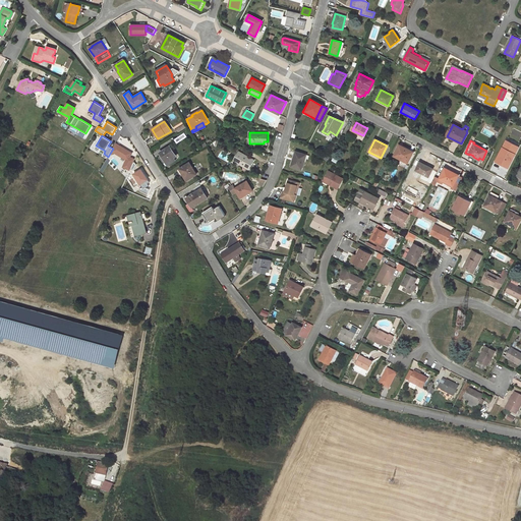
[(175,156),(170,147),(161,153),(169,165),(175,161),(173,158),(175,156)]
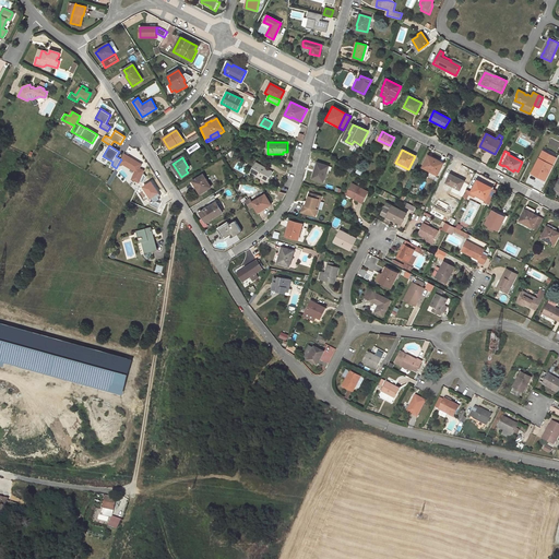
[(443,164),(432,158),(431,159),(428,157),(423,167),(438,175),(443,164)]
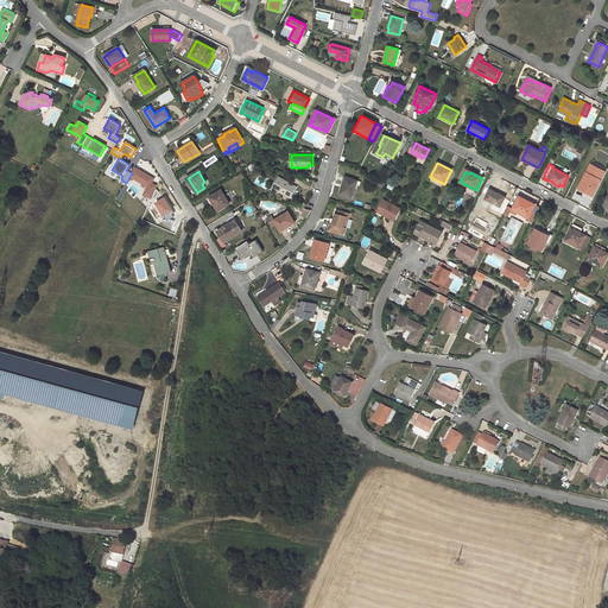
[(583,191),(593,196),(601,179),(587,172),(580,187),(584,189),(583,191)]
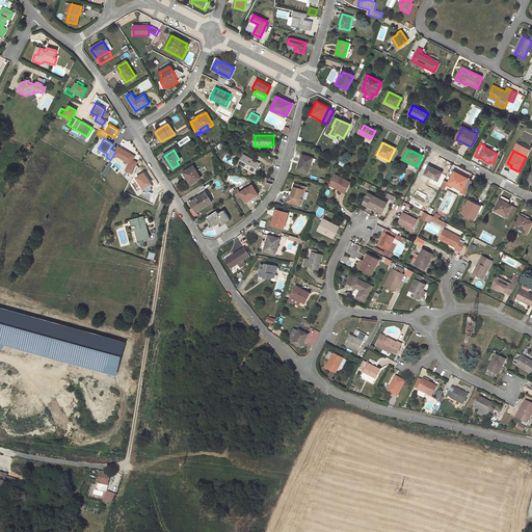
[(260,163),(243,154),(238,164),(250,171),(253,169),(256,171),(260,163)]
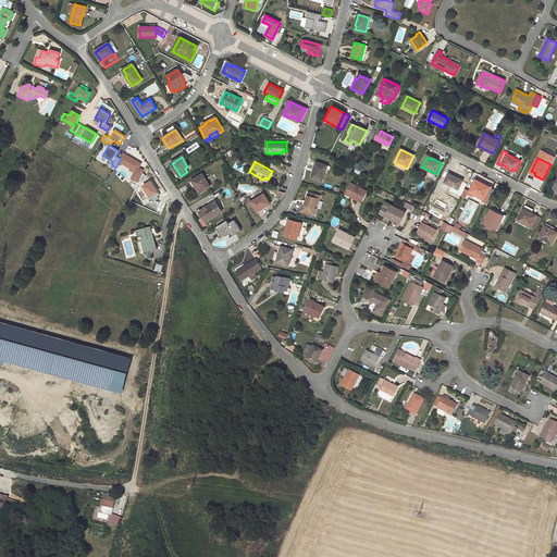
[(327,165),(317,162),(311,177),(322,182),(327,165)]
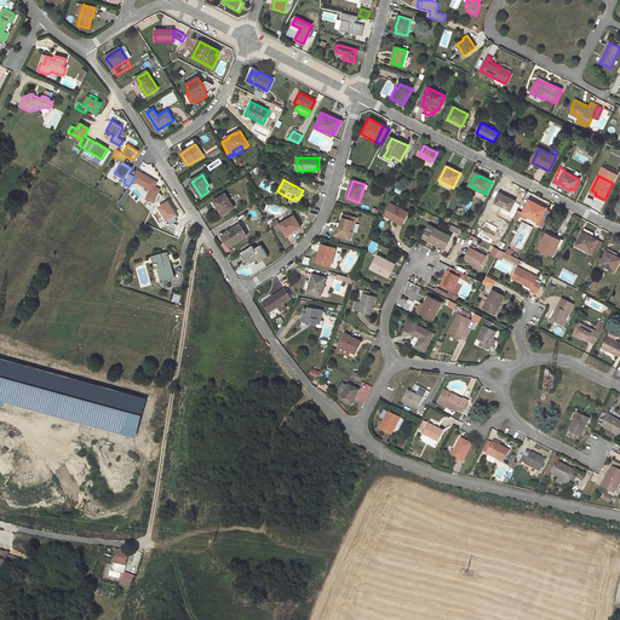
[(506,208),(510,211),(515,201),(499,193),(494,202),(501,206),(506,208)]
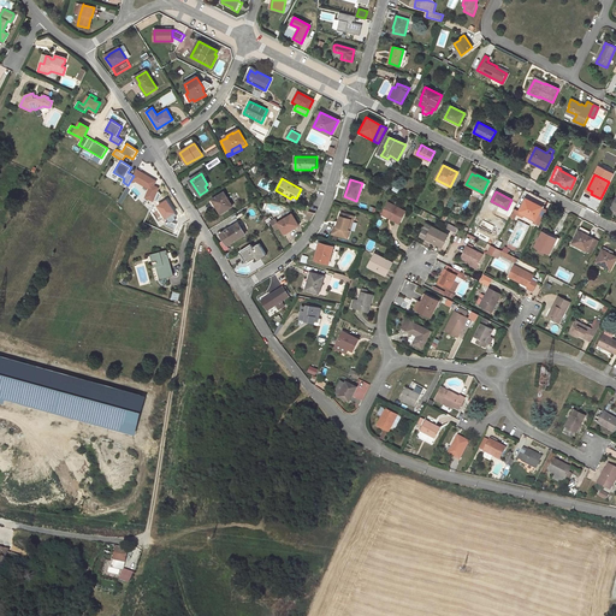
[(219,211),(220,211),(221,213),(232,206),(224,193),(209,201),(214,209),(218,208),(219,211)]
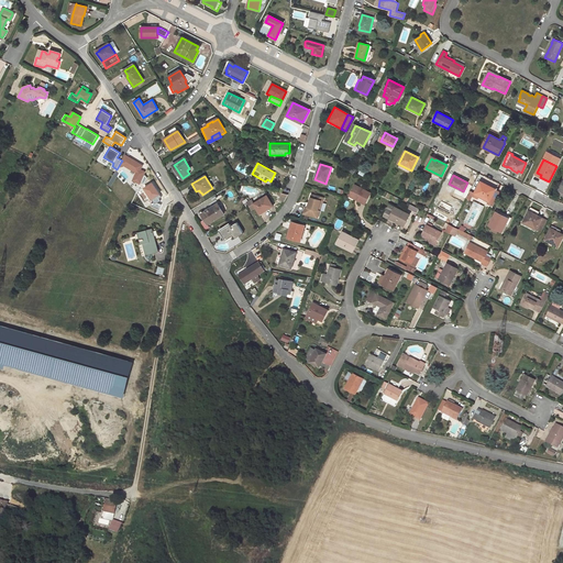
[(488,203),(493,206),(499,192),(485,185),(486,185),(484,184),(483,185),(479,183),(474,194),(478,196),(489,201),(488,203)]
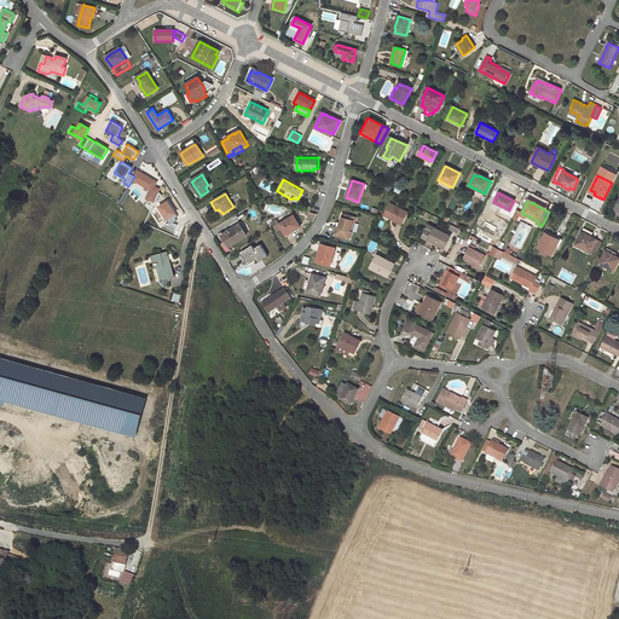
[(401,225),(408,213),(399,208),(389,203),(385,213),(394,218),(393,220),(401,225)]
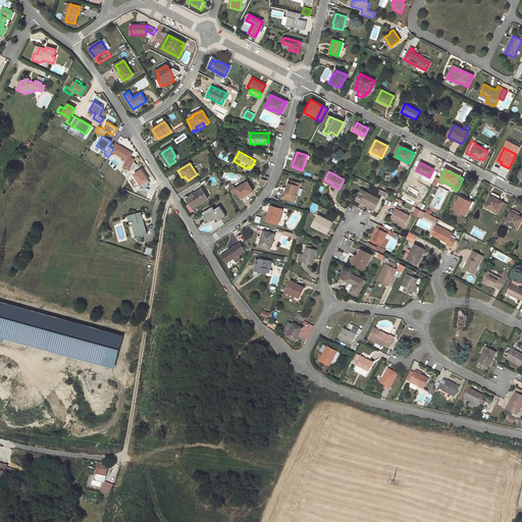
[(260,181),(258,186),(264,187),(267,180),(261,178),(260,181)]
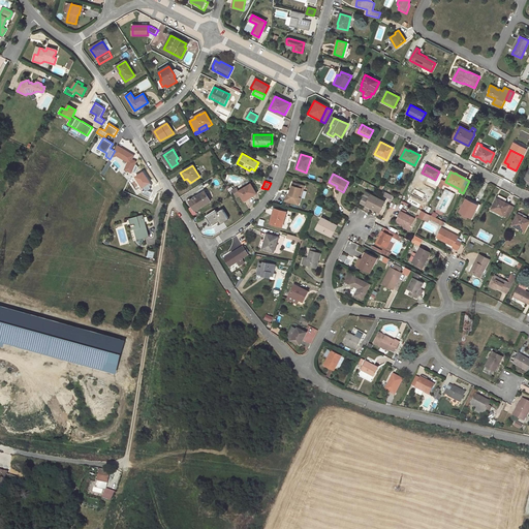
[(299,197),(301,188),(297,187),(298,184),(292,183),(290,190),(291,191),(290,195),(287,194),(285,200),(299,205),(301,198),(299,197)]
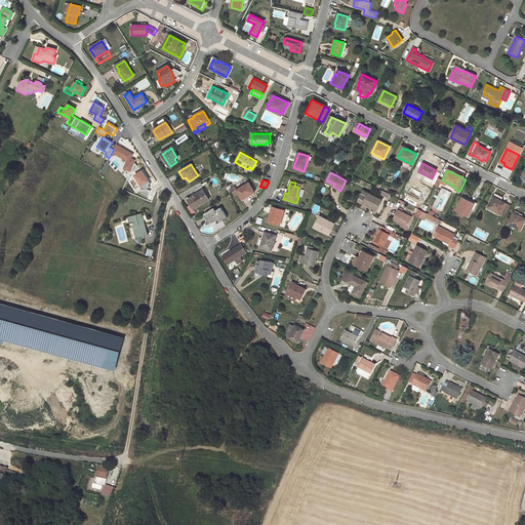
[(246,197),(252,194),(251,193),(254,191),(249,183),(237,190),(235,187),(231,189),(235,196),(239,194),(242,199),(246,197)]
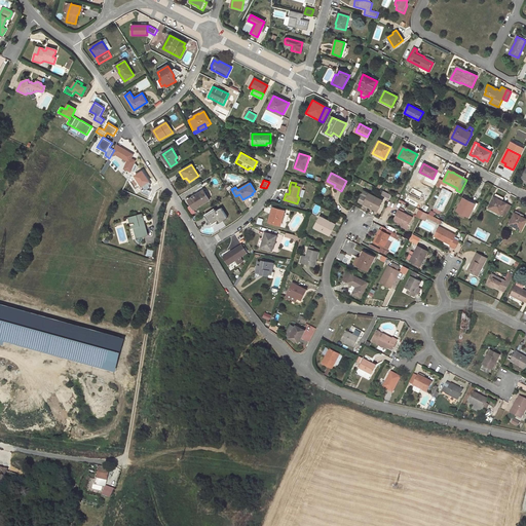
[(194,210),(210,200),(203,190),(188,200),(194,210)]
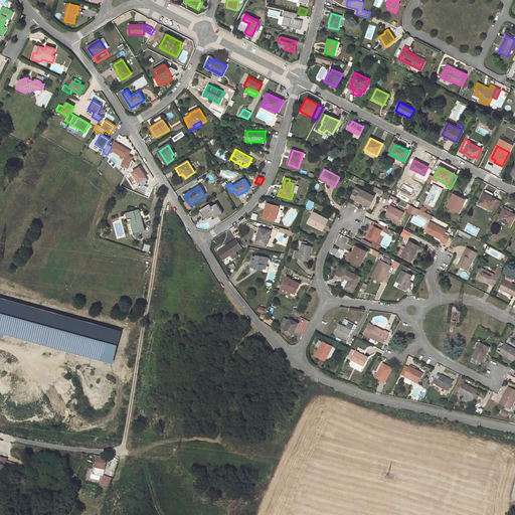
[(369,207),(375,196),(356,187),(351,197),(369,207)]
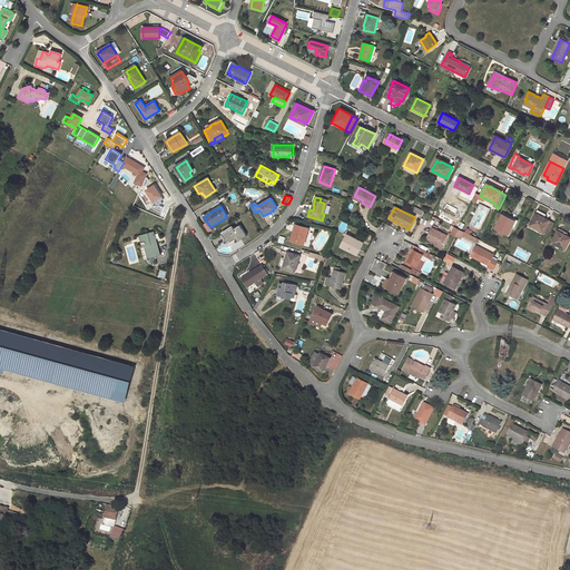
[(546,215),(537,210),(529,225),(534,228),(536,227),(543,232),(543,231),(548,233),(552,223),(543,218),(546,215)]
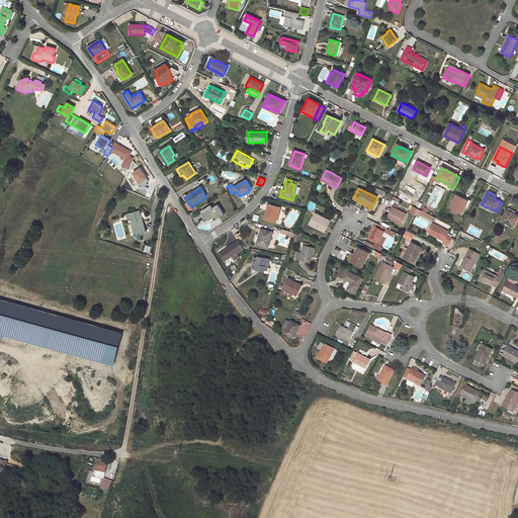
[(450,207),(453,209),(451,211),(457,214),(458,212),(461,213),(467,201),(460,197),(456,195),(450,207)]
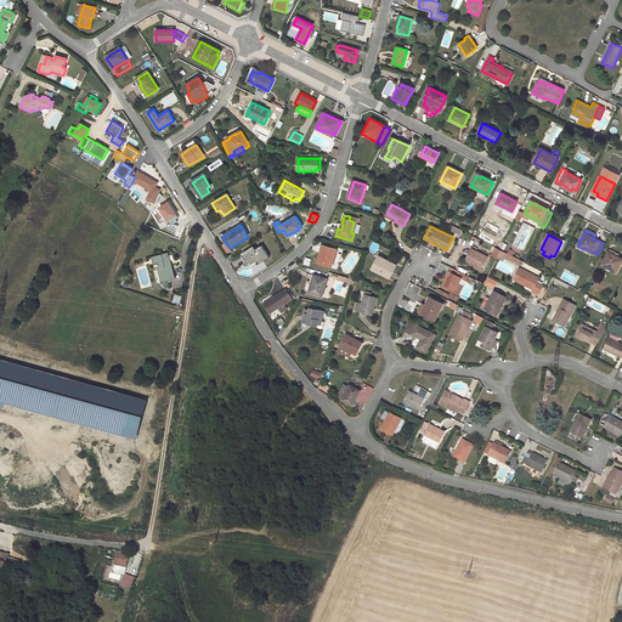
[(554,236),(553,237),(561,242),(559,248),(560,249),(565,241),(554,236)]
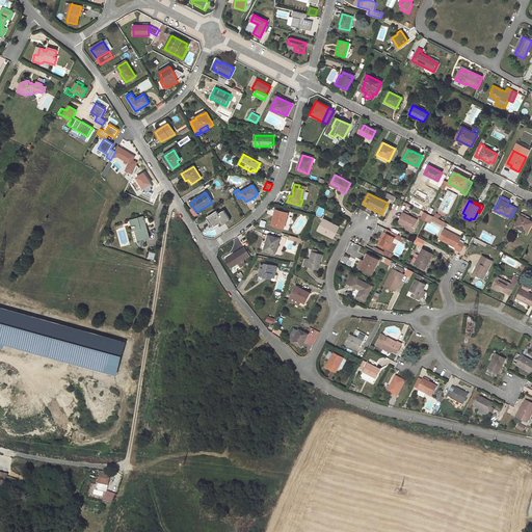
[(230,219),(224,210),(218,214),(218,212),(208,218),(214,228),(220,222),(222,225),(225,223),(224,222),(230,219)]
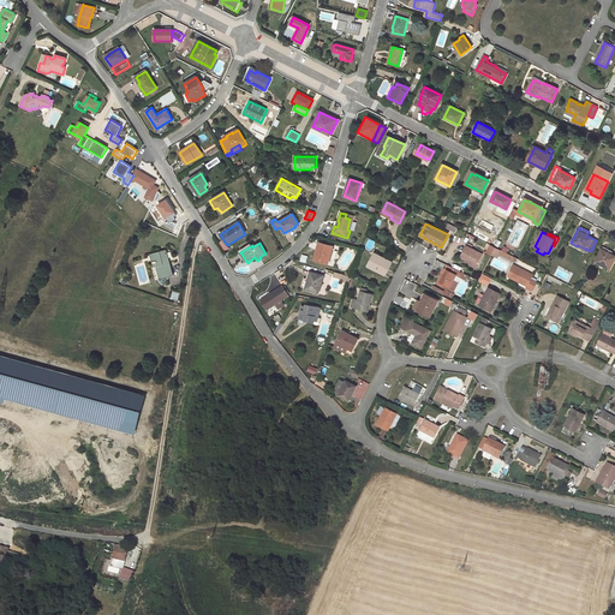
[(333,246),(320,243),(315,260),(328,264),(333,246)]
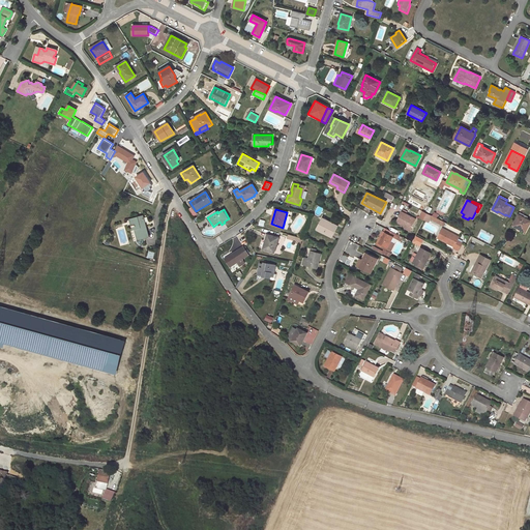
[(404,226),(410,229),(415,219),(406,214),(407,212),(403,210),(396,223),(404,226)]
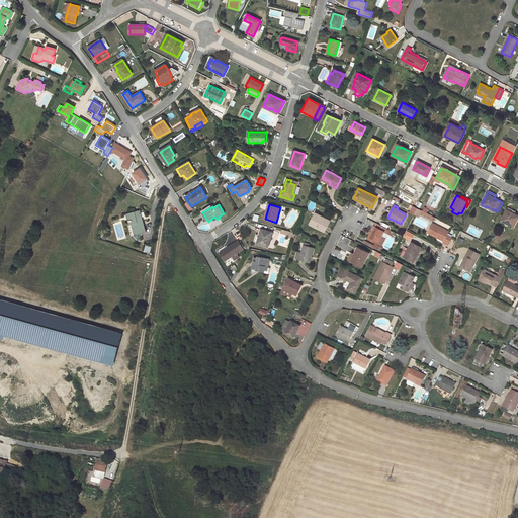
[(508,207),(501,221),(506,224),(507,223),(514,226),(517,218),(517,216),(515,214),(516,212),(508,207)]
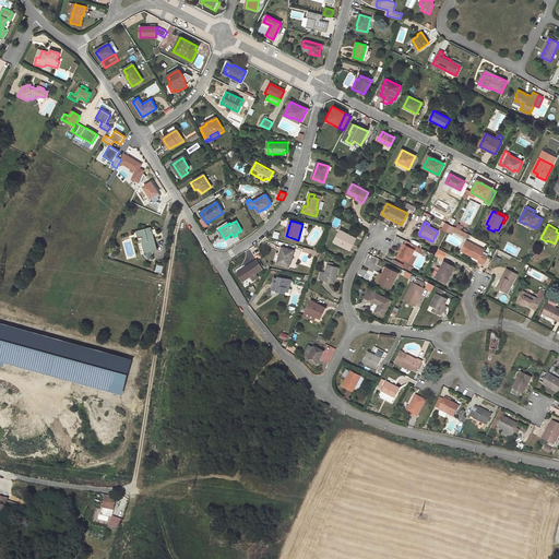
[(157,250),(151,227),(138,232),(140,238),(139,238),(140,239),(142,239),(144,247),(144,246),(146,253),(157,250)]
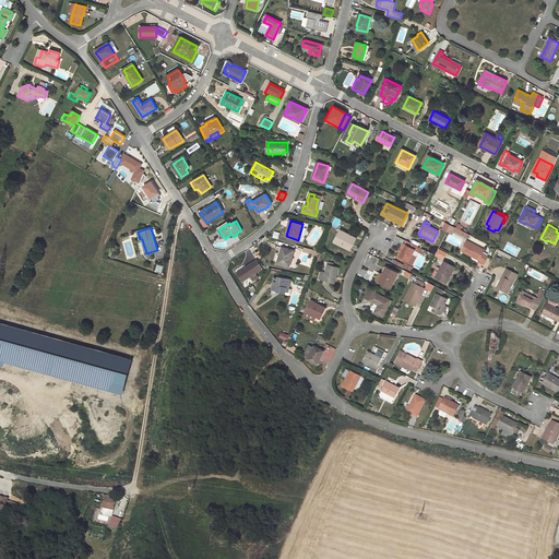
[(356,238),(341,230),(334,242),(351,250),(356,238)]
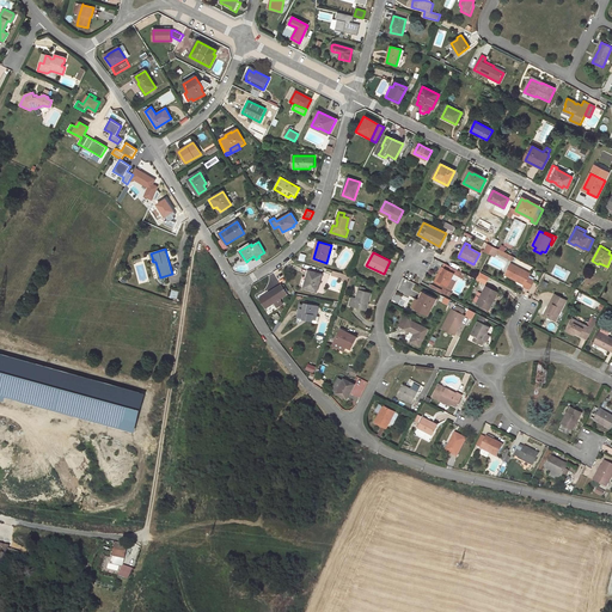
[(436,283),(447,288),(451,280),(454,274),(457,275),(458,270),(446,264),(444,269),(442,268),(439,274),(441,275),(436,283)]
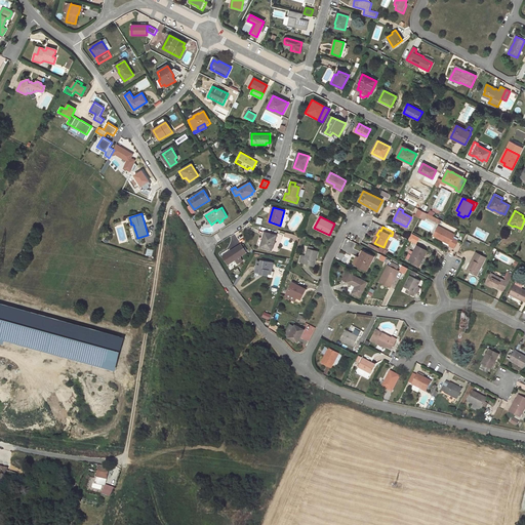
[(454,235),(438,227),(434,236),(442,240),(443,238),(450,242),(450,244),(449,245),(454,248),(457,241),(453,238),(454,235)]
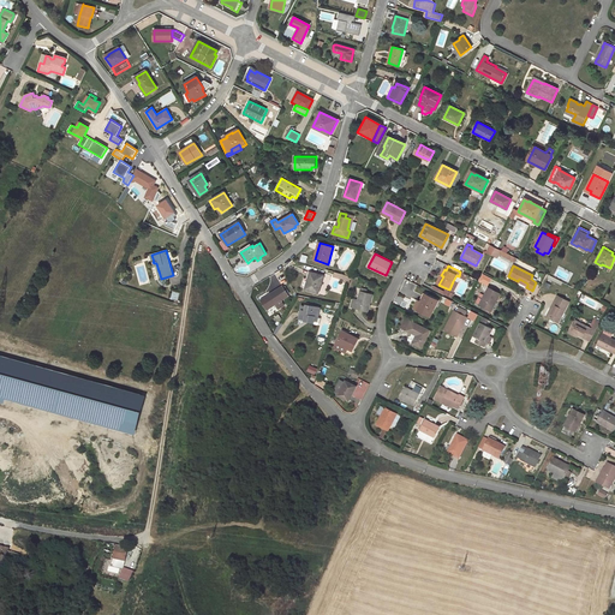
[(323,276),(310,272),(306,288),(305,290),(318,293),(323,276)]
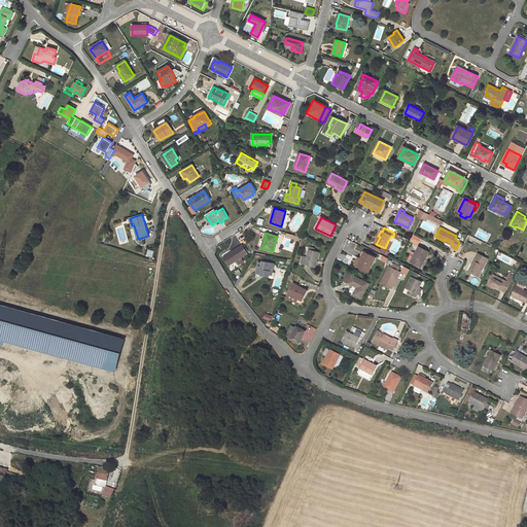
[(420,238),(413,235),(410,241),(417,244),(420,238)]
